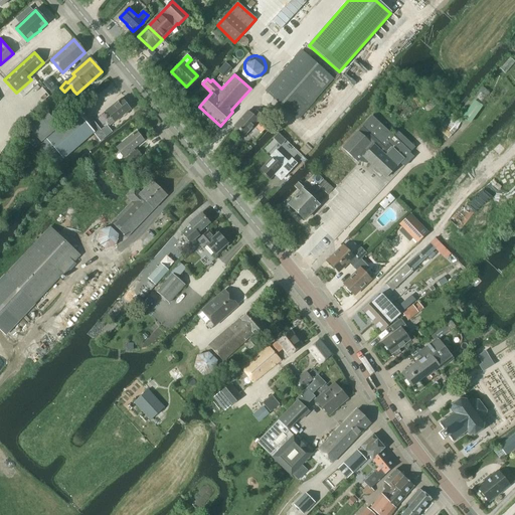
[(115,123),(131,110),(122,99),(107,112),(112,118),(107,123),(110,127),(115,122),(115,123)]
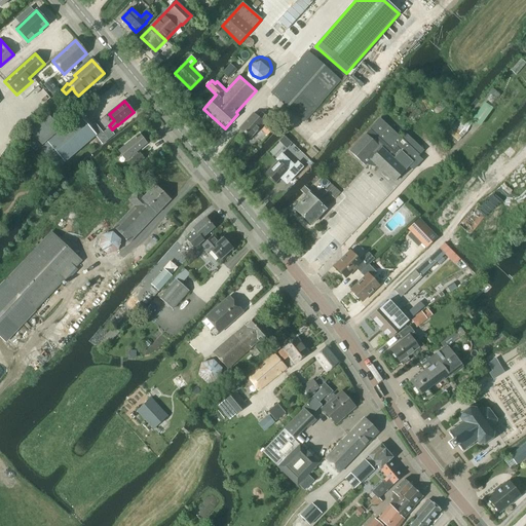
[(262,114),(258,118),(253,114),(240,129),(251,139),(268,119),(262,114)]
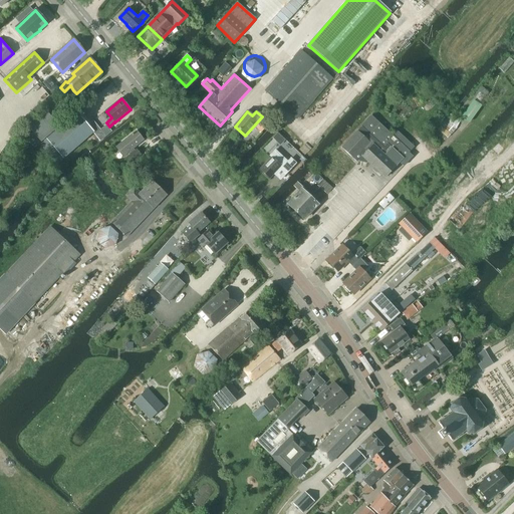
[(41,143),(60,126),(48,113),(30,130),(41,143)]
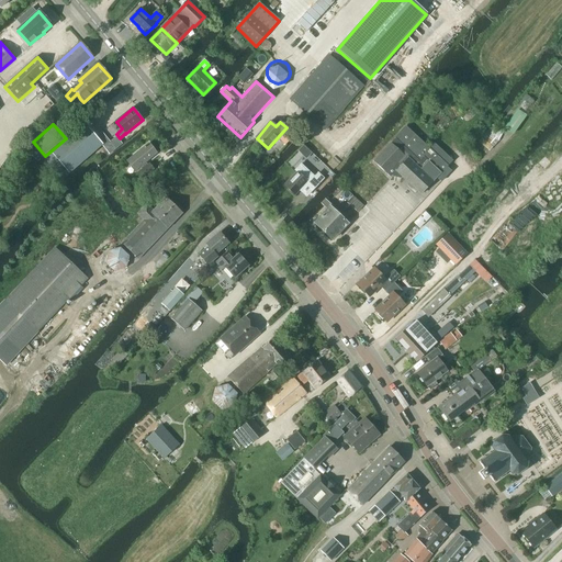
[(69,173),(103,146),(85,124),(51,153),(69,173)]
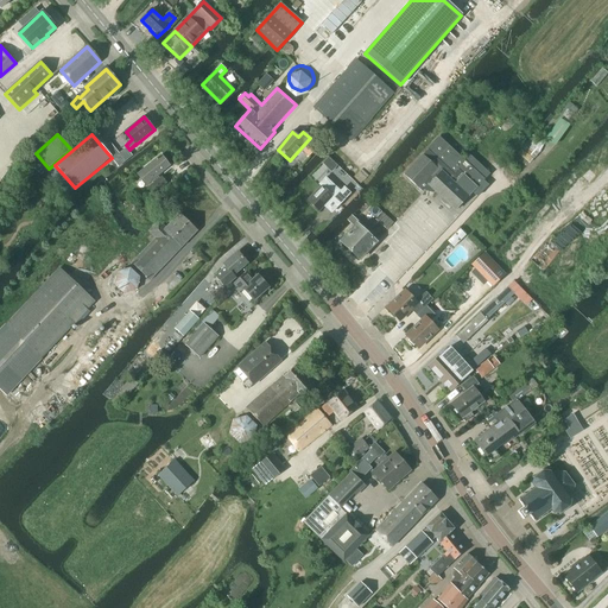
[(469,154),(464,160),(439,137),(435,143),(428,150),(404,176),(418,189),(423,192),(429,185),(456,211),(474,191),(479,196),(488,185),(483,182),(491,175),(469,154)]
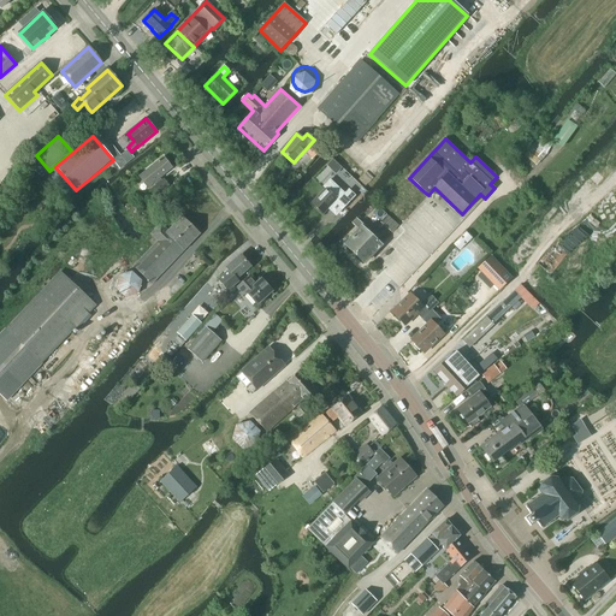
[(313,159),(319,152),(314,147),(307,153),(313,159)]
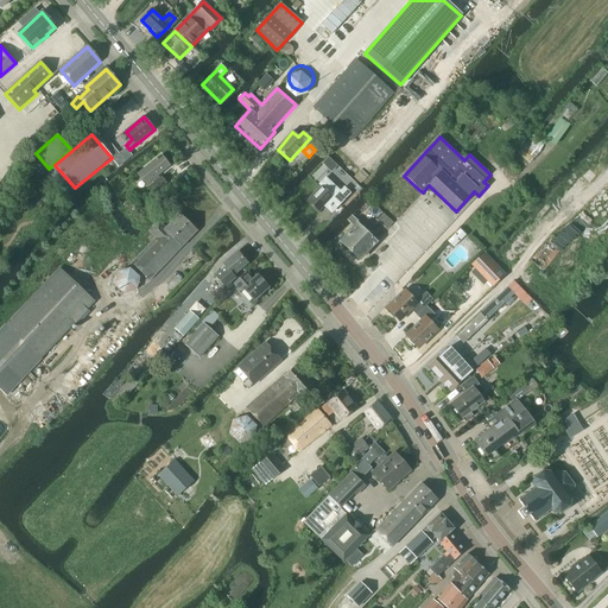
[(158,177),(170,168),(160,157),(138,176),(147,187),(152,182),(154,184),(149,189),(153,195),(168,184),(162,178),(160,179),(158,177)]
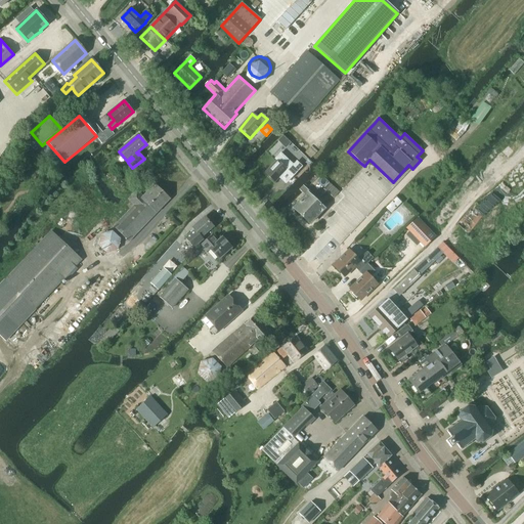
[(64,162),(47,142),(41,148),(57,168),(64,162)]
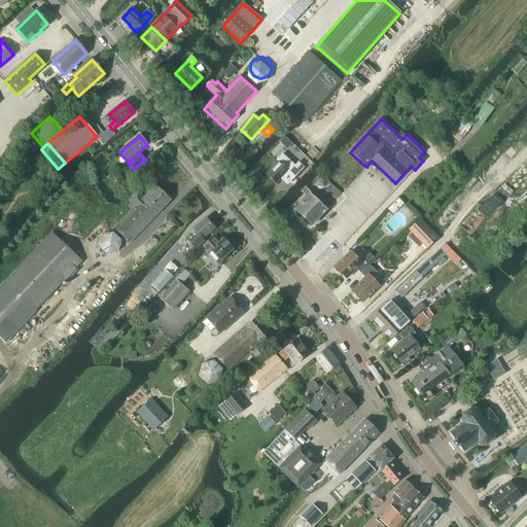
[(278,162),(267,174),(277,184),(288,172),(293,178),(303,168),(297,163),(294,167),(282,154),(276,161),(278,162)]
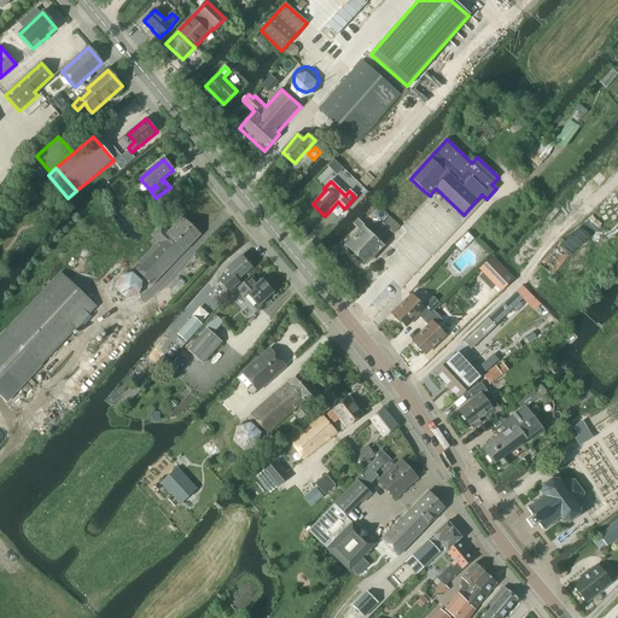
[(152,286),(200,235),(182,219),(169,233),(162,226),(151,237),(158,243),(134,268),(152,286)]
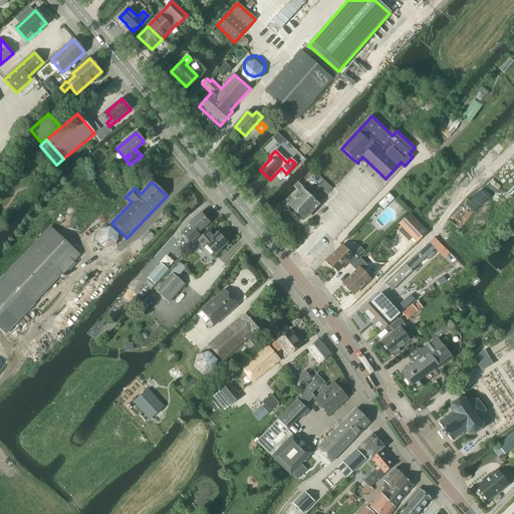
[(304,188),(303,189),(298,183),(294,187),(300,193),(288,205),(304,220),(318,205),(303,191),(304,189),(304,188)]
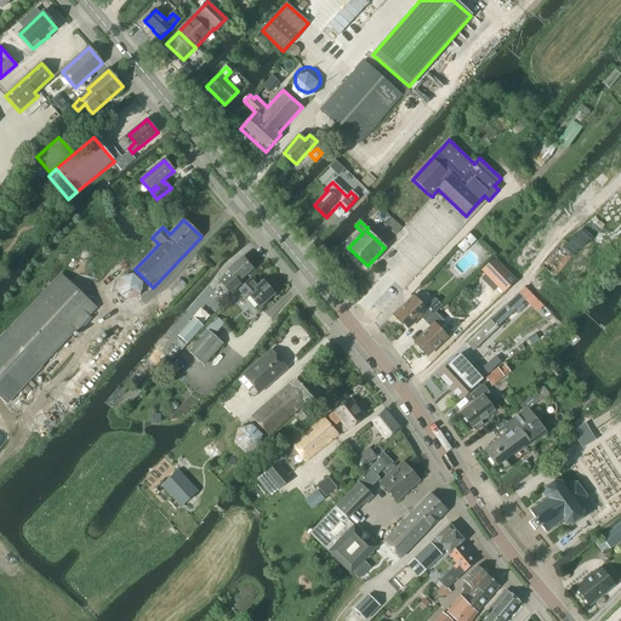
[(480,271),(502,294),(517,280),(495,257),(480,271)]
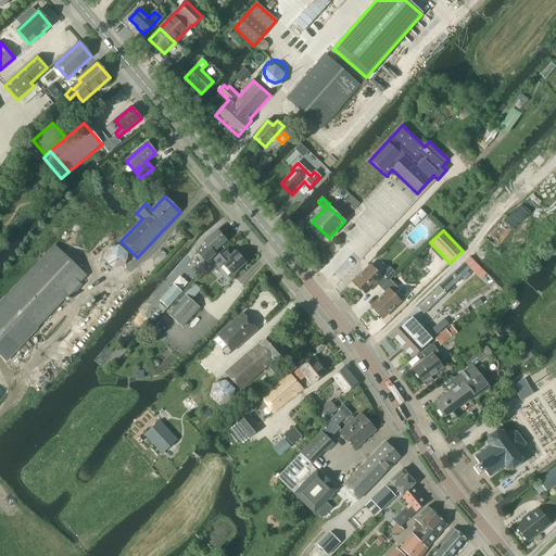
[(205,244),(196,253),(205,264),(215,255),(213,252),(226,241),(216,231),(204,242),(205,244)]
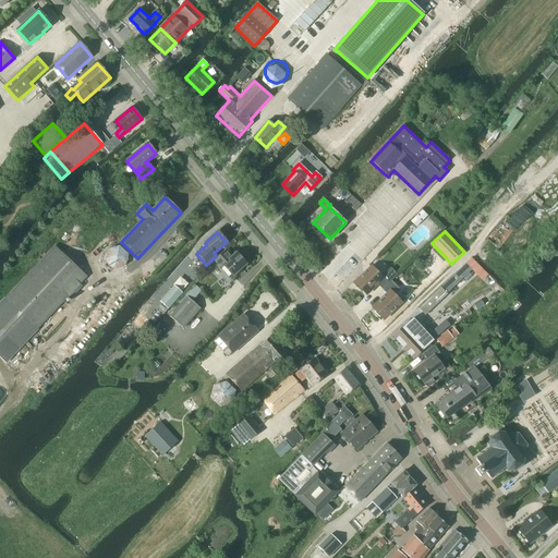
[(123,258),(124,255),(123,253),(122,250),(121,247),(118,245),(116,245),(112,244),(109,245),(107,246),(105,249),(104,252),(102,255),(104,257),(105,261),(106,263),(109,264),(111,265),(114,265),(118,265),(120,263),(122,261),(123,258)]
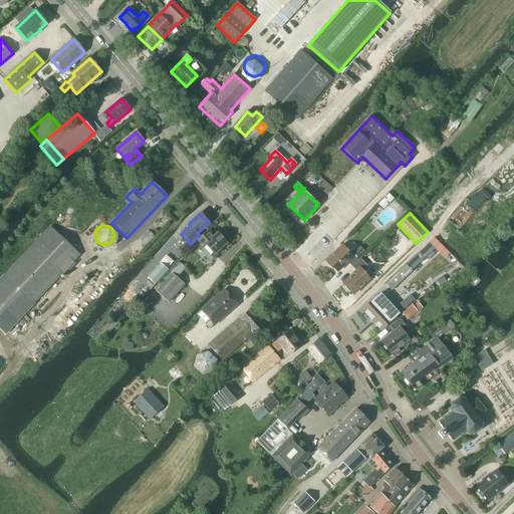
[(15,323),(80,256),(50,227),(0,279),(0,329),(5,334),(15,323)]
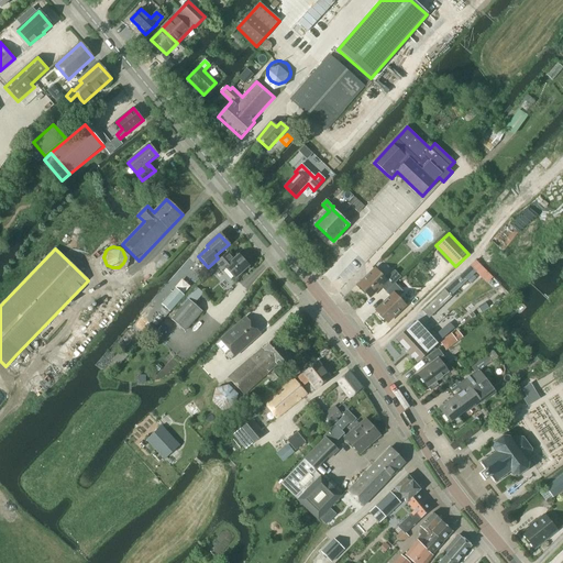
[(239,256),(234,260),(229,253),(216,265),(221,272),(225,268),(234,279),(249,267),(239,256)]
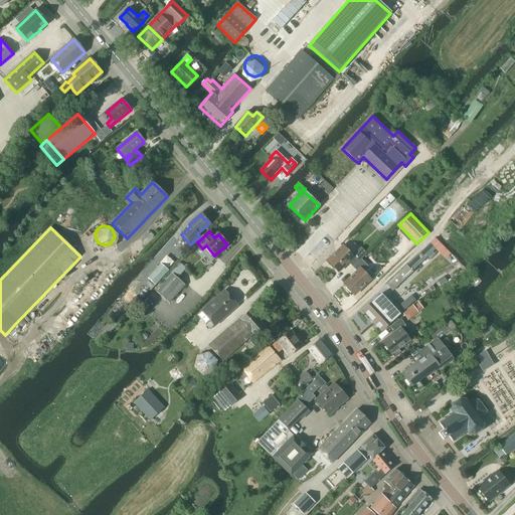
[(406,266),(411,272),(417,266),(427,256),(435,249),(436,249),(430,243),(419,252),(412,260),(406,266)]
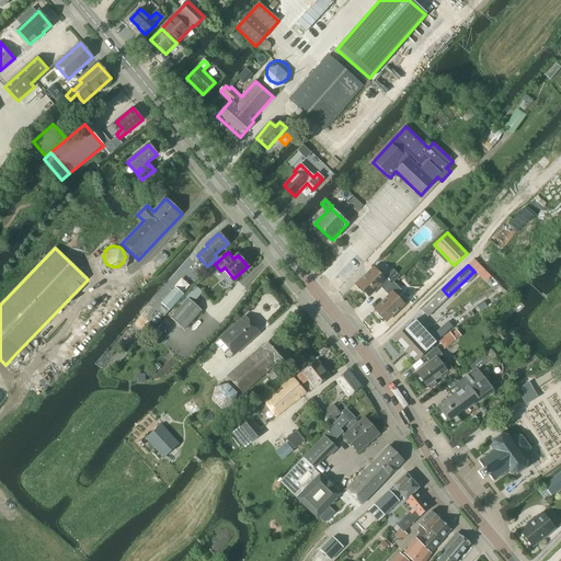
[(393,270),(384,279),(374,268),(357,285),(368,297),(379,286),(385,292),(393,283),(400,277),(393,270)]
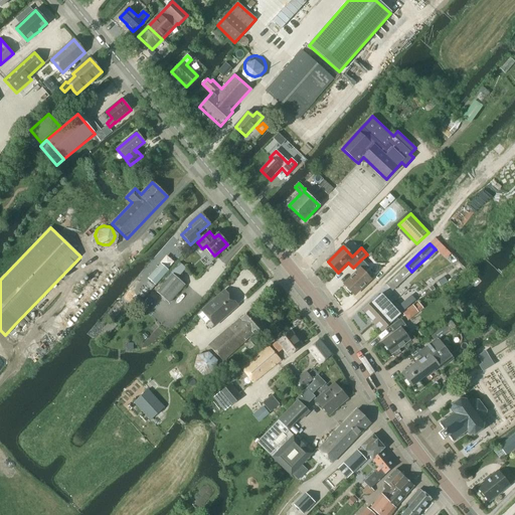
[(363,273),(368,268),(361,260),(353,268),(357,273),(344,285),(354,296),(370,280),(363,273)]
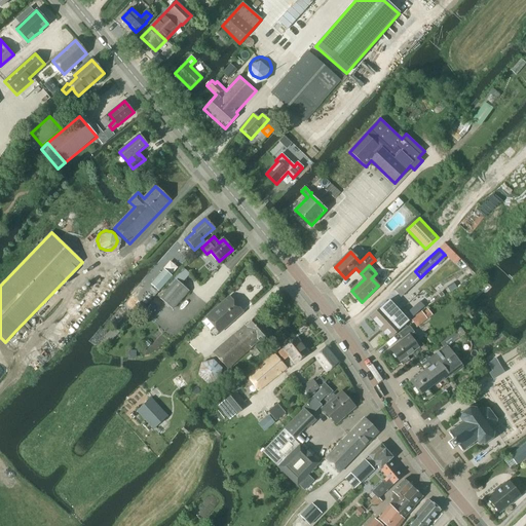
[(158,292),(172,277),(163,269),(150,285),(158,292)]
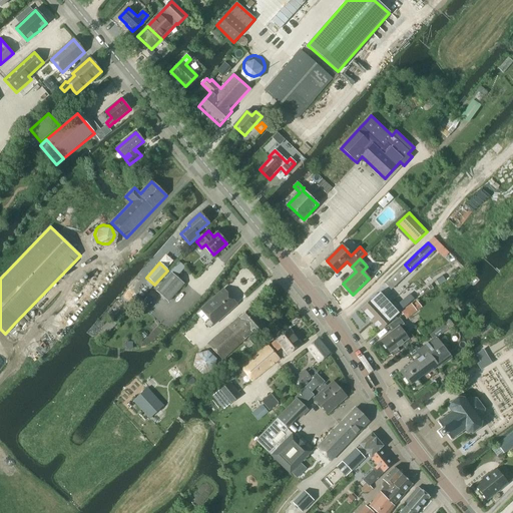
[(394,276),(385,284),(391,291),(401,281),(411,272),(410,271),(405,265),(394,276)]
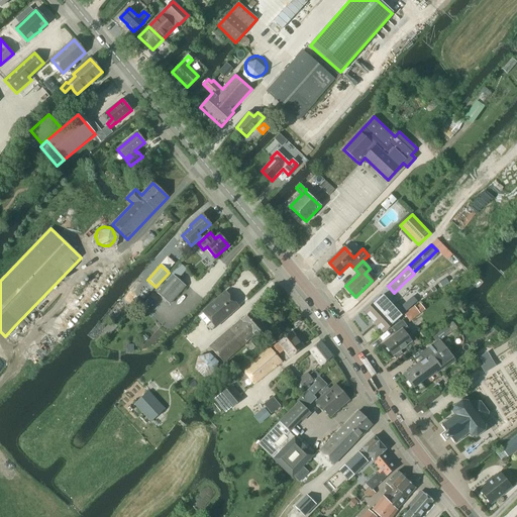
[(170,305),(186,287),(173,276),(157,293),(170,305)]
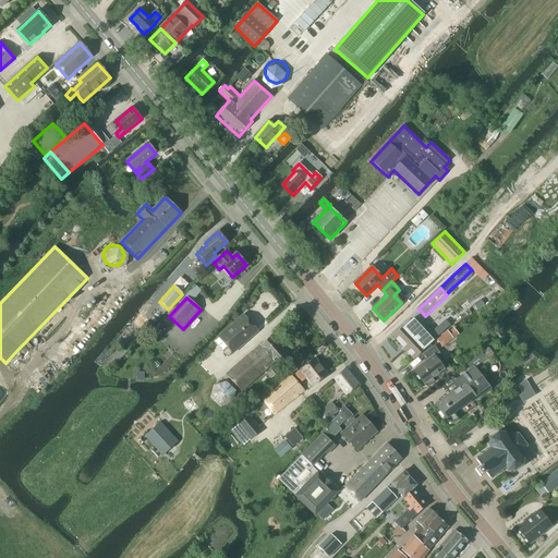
[(484,306),(481,301),(473,305),(476,311),(484,306)]
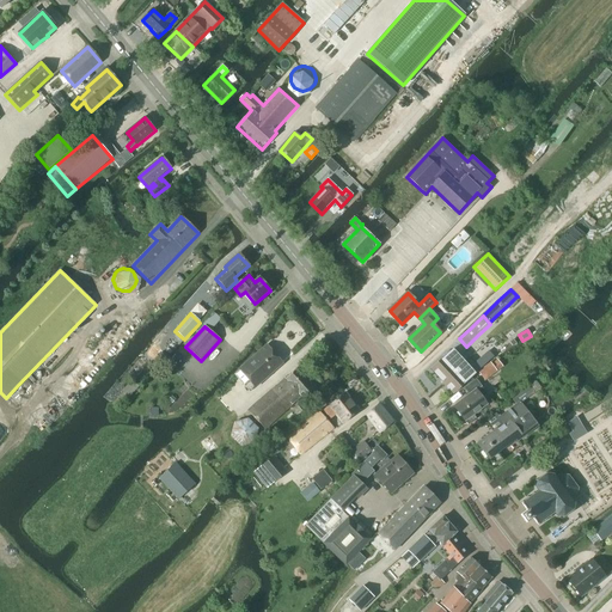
[(256,387),(283,363),(268,346),(240,369),(256,387)]
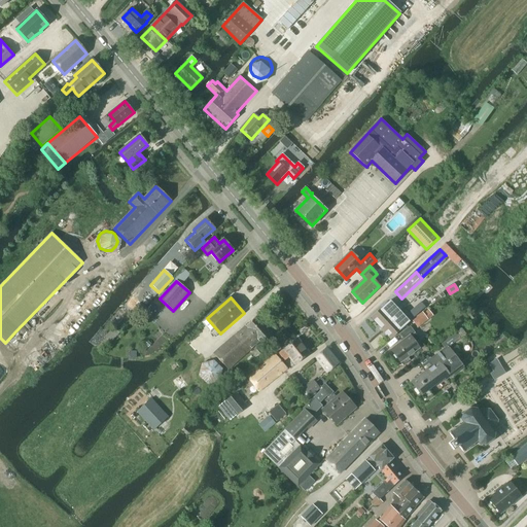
[(390,302),(372,319),(390,340),(425,308),(420,303),(405,316),(400,312),(390,302)]
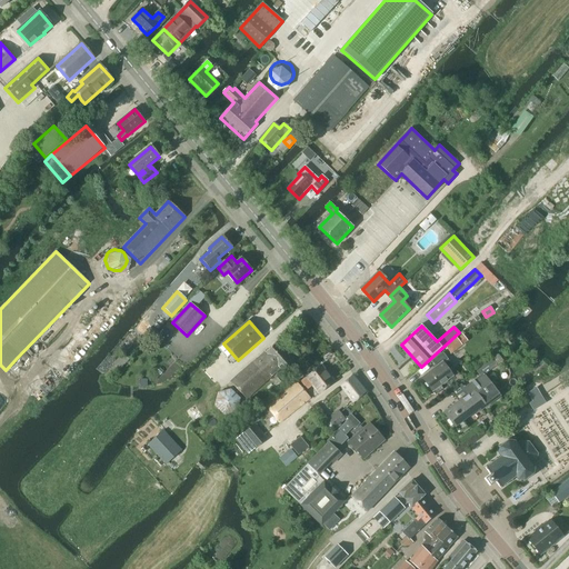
[(283,375),(295,365),(277,342),(230,382),(245,400),(278,371),(279,373),(281,371),(283,375)]
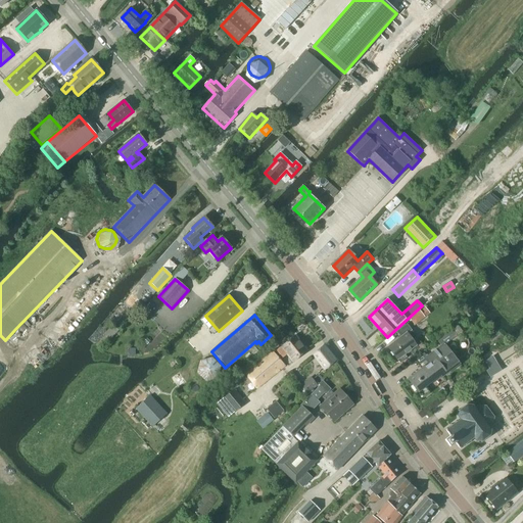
[(109,340),(119,330),(112,325),(104,334),(109,340)]
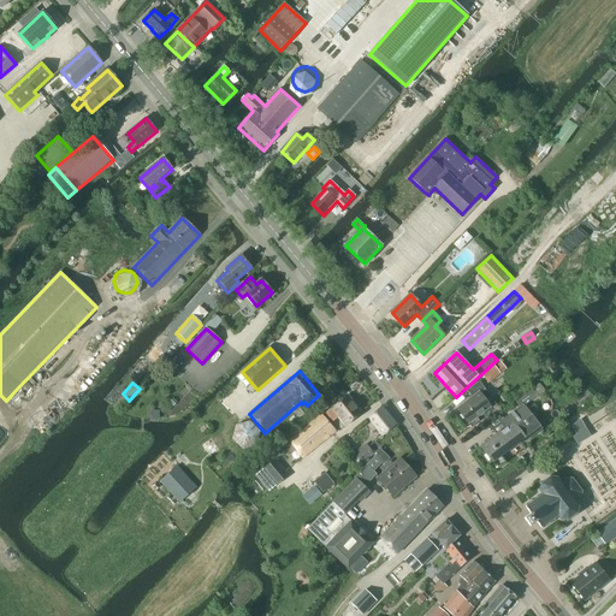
[(485,401),(490,397),(479,383),(468,391),(473,398),(457,410),(472,428),(480,422),(477,418),(490,408),(485,401)]
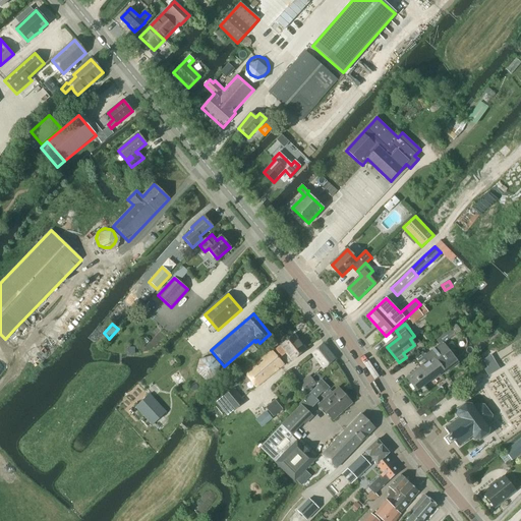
[(455,364),(445,350),(447,348),(443,344),(455,335),(451,330),(437,340),(440,344),(424,356),(428,362),(407,379),(416,391),(417,390),(421,396),(427,391),(423,386),(438,374),(440,375),(455,364)]
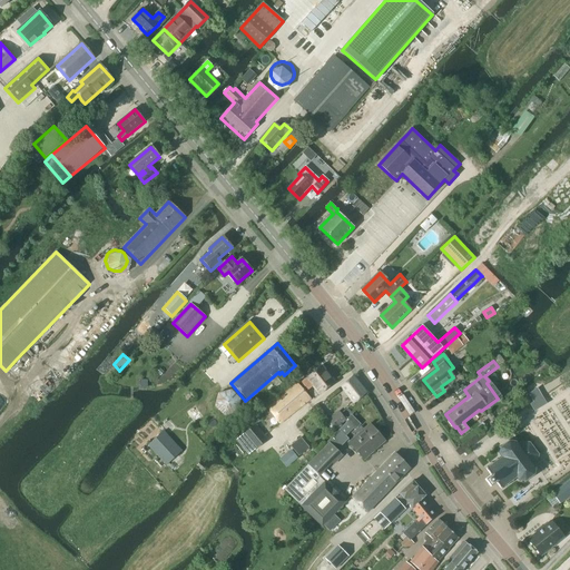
[(320,395),(335,383),(322,366),(302,383),(307,391),(313,386),(320,395)]
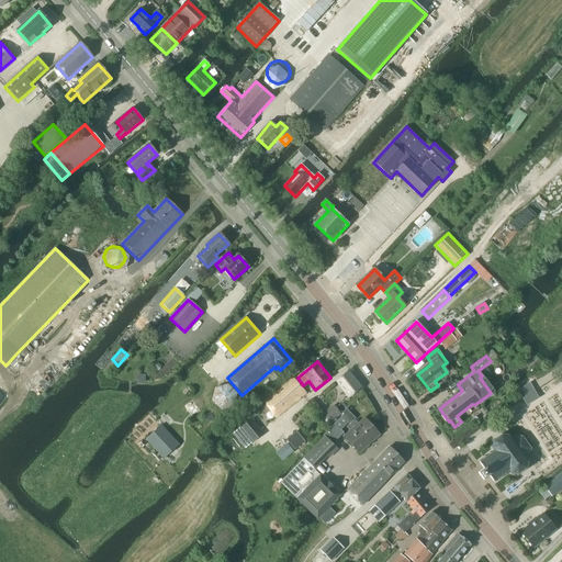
[(348,372),(336,382),(341,389),(349,398),(361,388),(356,381),(353,379),(348,372)]
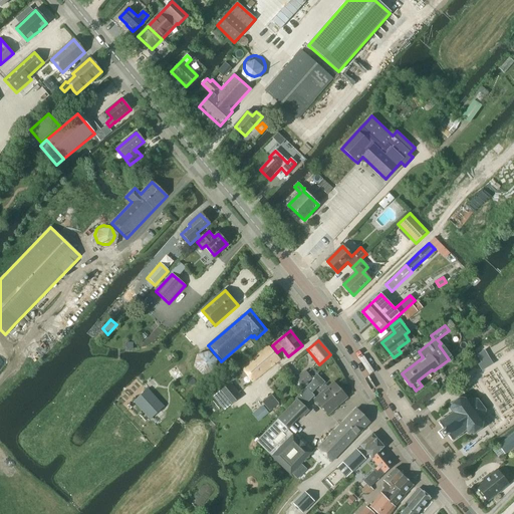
[(253,382),(280,360),(268,346),(244,366),(243,365),(241,366),(253,382)]
